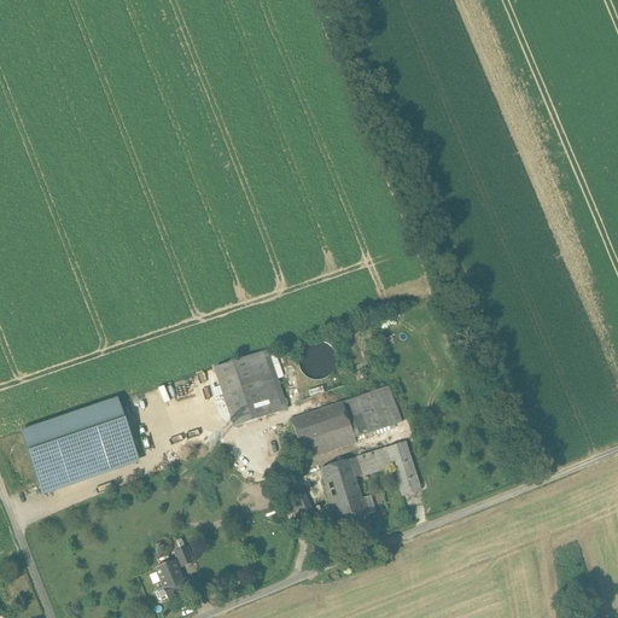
[(333,368),(334,361),(333,354),(328,348),(322,343),(315,342),(308,344),(302,348),(297,354),(296,362),(297,369),(302,375),(308,379),(315,382),(322,379),(330,375),(333,368)]
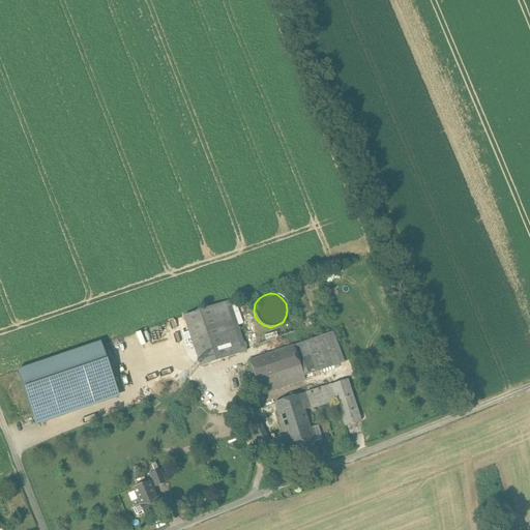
[(230,304),(229,301),(183,318),(200,366),(245,352),(237,325),(230,304)]
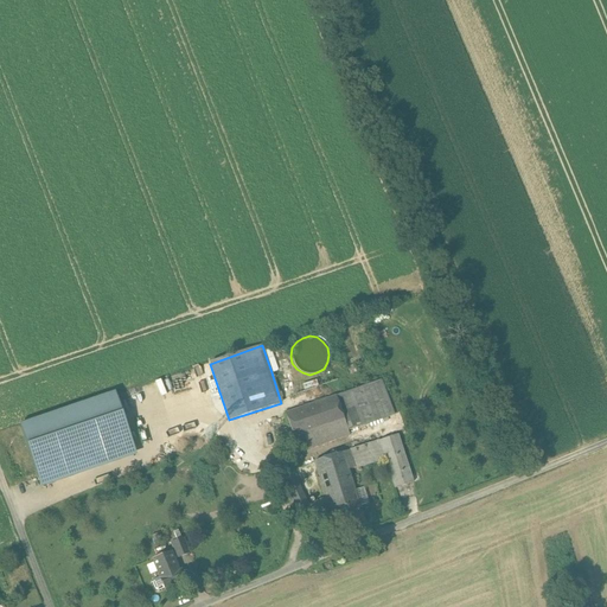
[(272,346),(263,349),(272,372),(279,370),(272,346)]
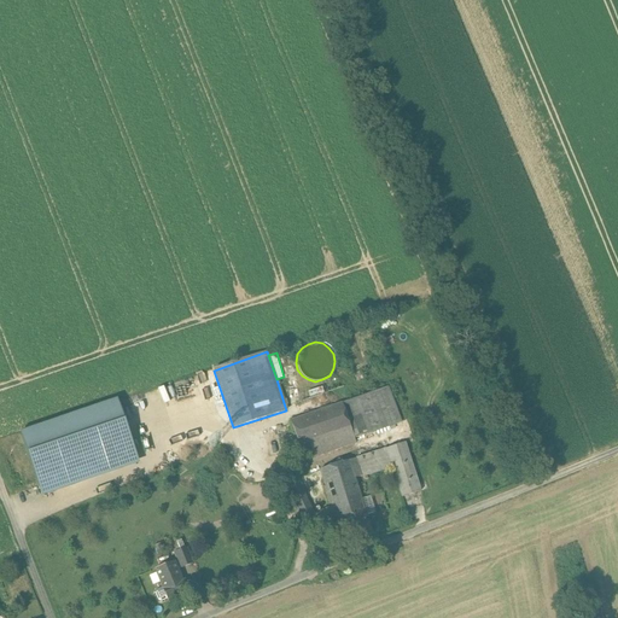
[(401,423),(388,388),(374,392),(388,427),(401,423)]
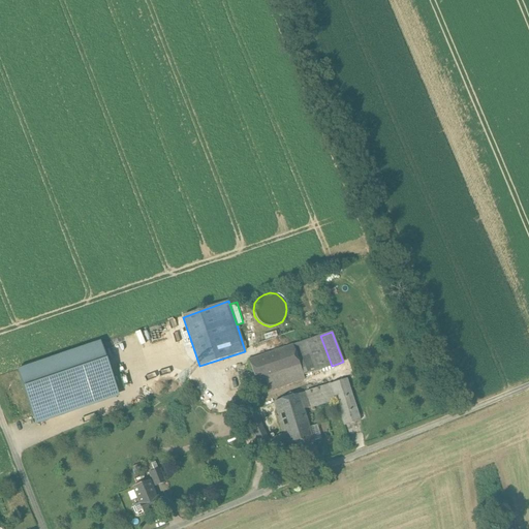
[(320,336),(292,345),(303,376),(332,366),(320,336)]
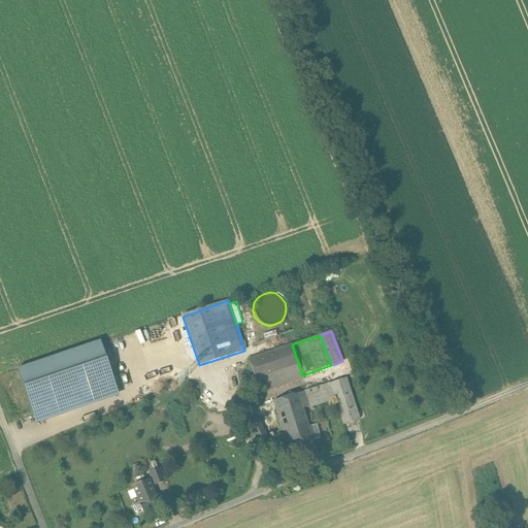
[(18,372),(37,424),(120,396),(101,344),(18,372)]
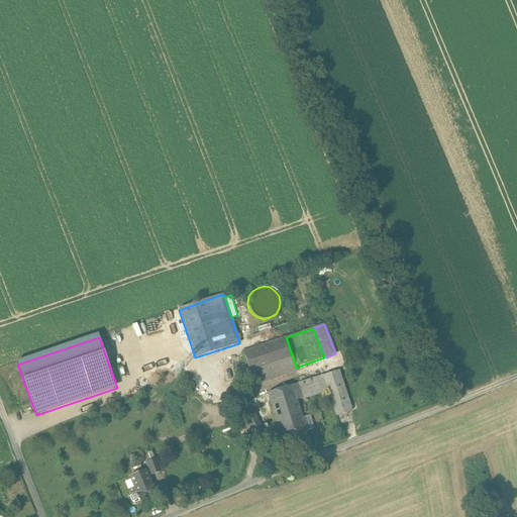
[(286,337),(243,352),(254,386),(297,371),(296,368),(286,337)]
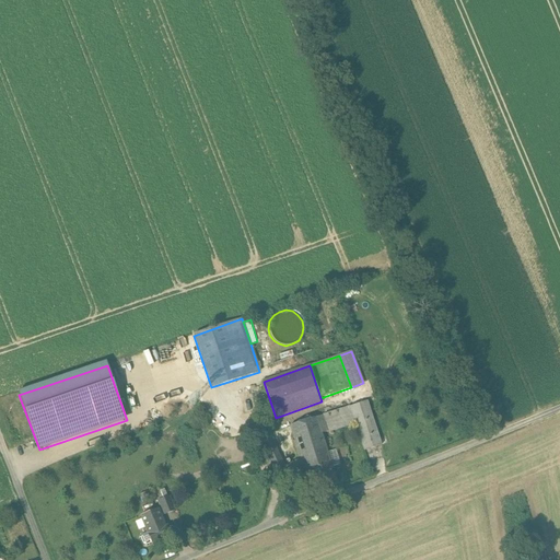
[(364,393),(366,401),(368,401),(375,399),(372,391),(364,393)]
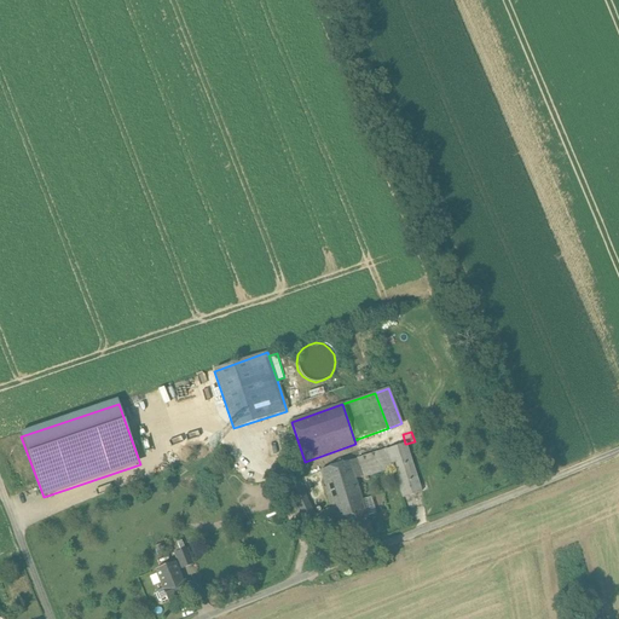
[(405,444),(357,461),(362,478),(362,479),(392,469),(403,498),(421,492),(406,444),(405,444)]
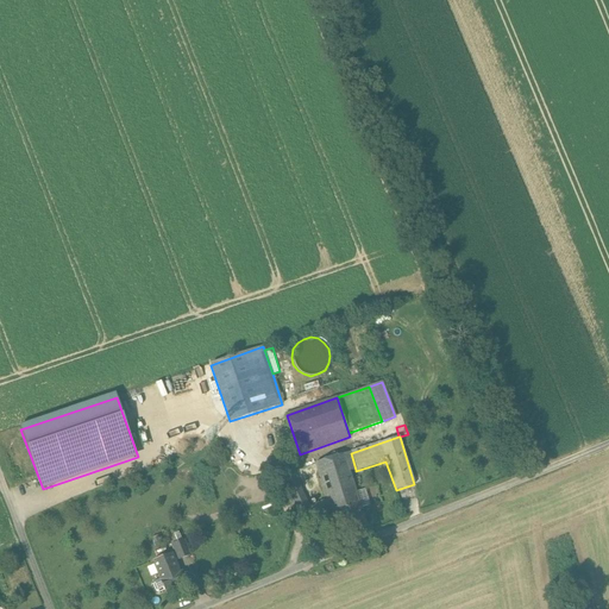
[(351,453),(315,464),(327,500),(328,507),(345,502),(343,494),(355,490),(351,476),(350,472),(352,471),(356,470),(351,453)]
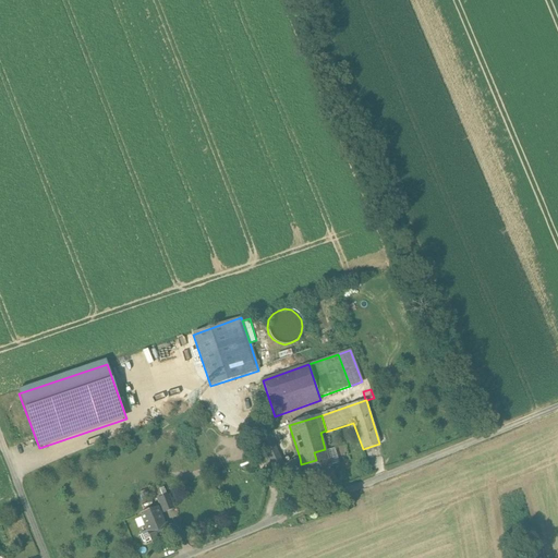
[(336,448),(326,451),(330,465),(340,462),(336,448)]
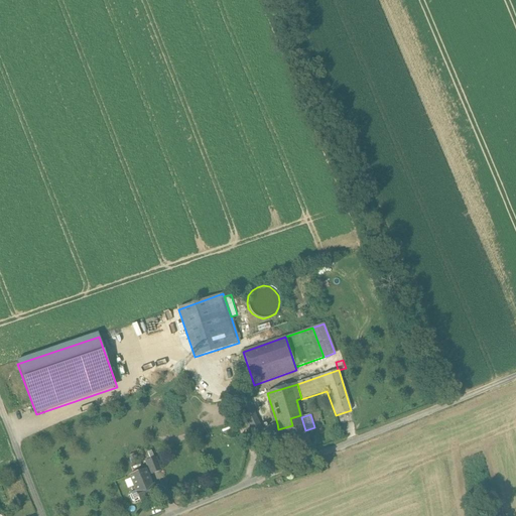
[(300,415),(290,418),(292,425),(278,429),(280,433),(286,453),(310,445),(305,430),(301,417),(300,415)]
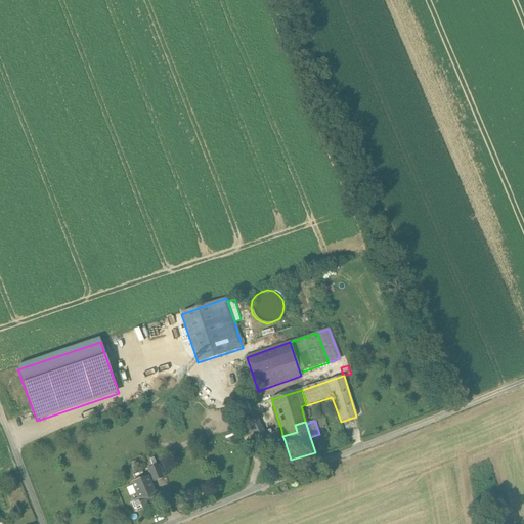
[(158,466),(148,469),(154,482),(163,478),(158,466)]
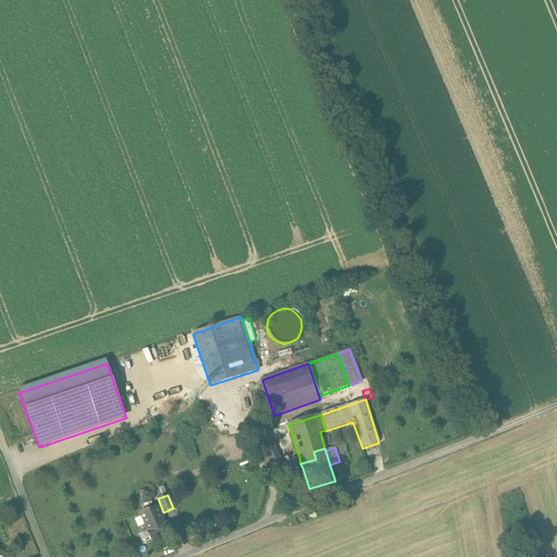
[(164,524),(157,507),(139,514),(146,530),(140,532),(139,534),(143,542),(145,543),(150,541),(170,533),(166,523),(164,524)]
